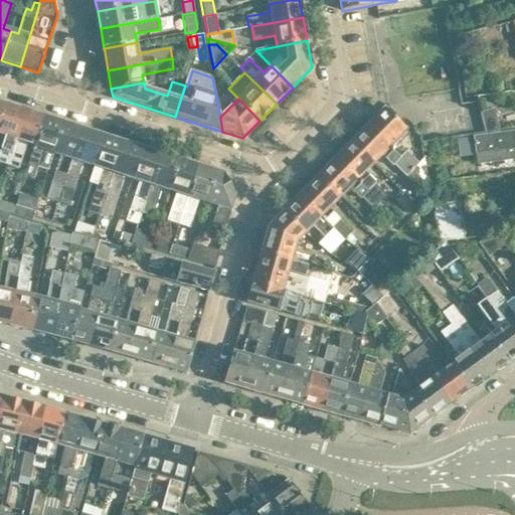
[(0,152),(0,162),(8,165),(26,111),(5,104),(0,120),(0,135),(5,137),(0,152)]
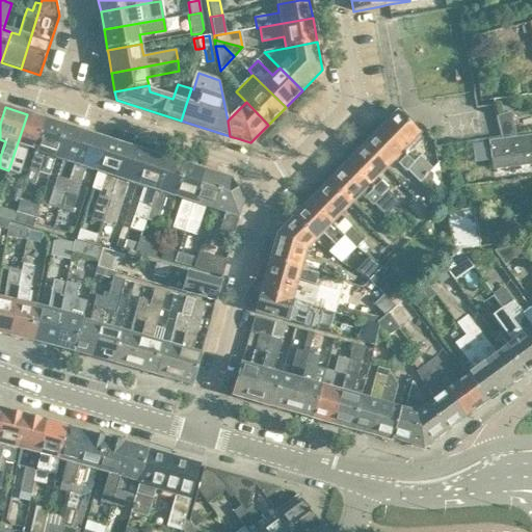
[(383,126),(380,129),(407,155),(423,138),(397,112),(383,126)]
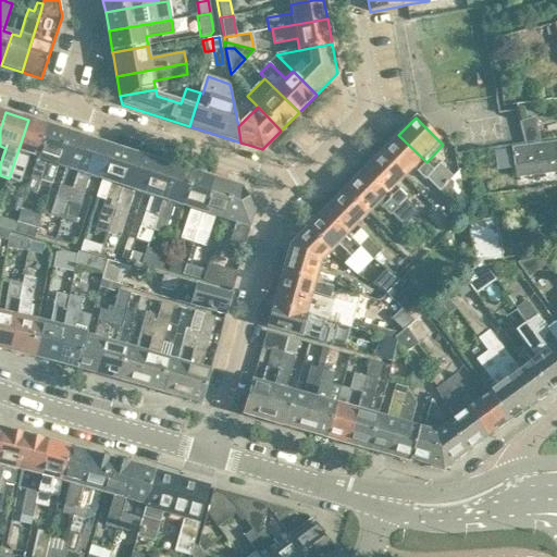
[(535,118),(520,122),(525,145),(542,143),(535,118)]
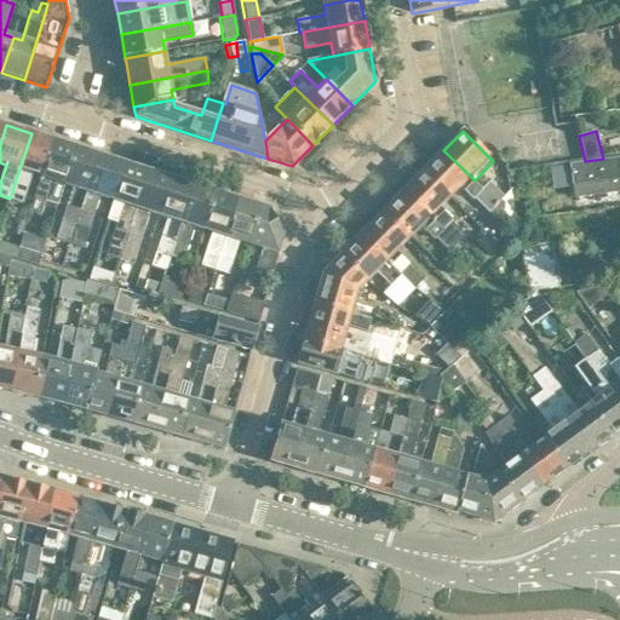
[(53,141),(32,133),(10,199),(22,202),(32,173),(42,176),(53,141)]
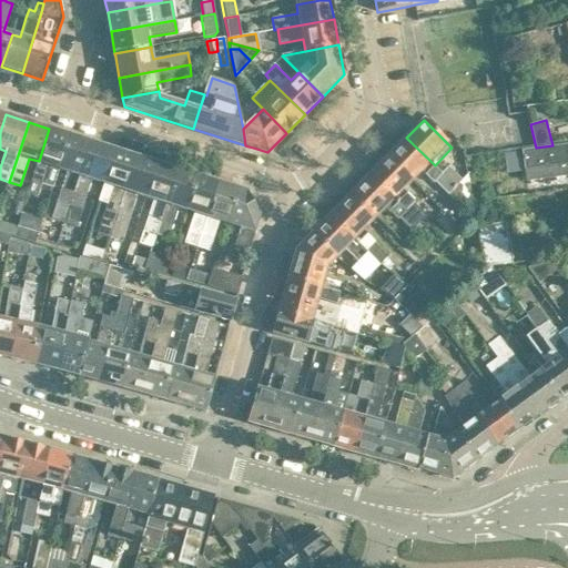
[(53,186),(59,170),(70,135),(49,129),(39,161),(28,193),(36,195),(40,183),(53,186)]
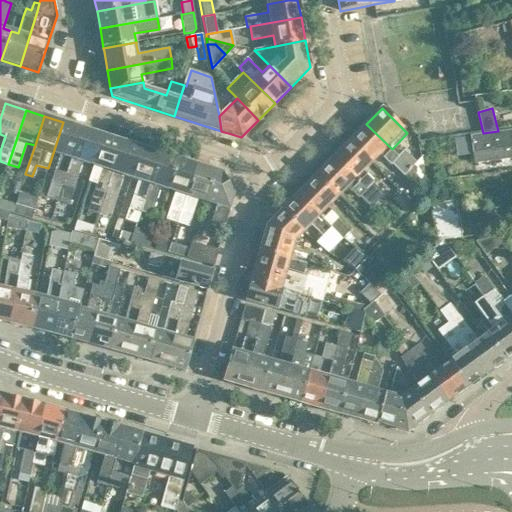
[(58,201),(82,128),(63,122),(53,153),(61,155),(47,197),(58,201)]
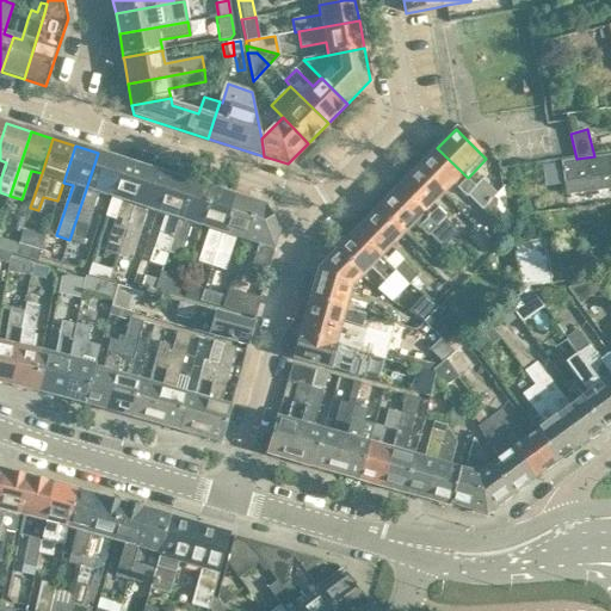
[(437,148),(418,168),(443,192),(451,184),(467,198),(468,196),(483,211),(492,202),(476,187),(467,178),(468,178),(437,148)]
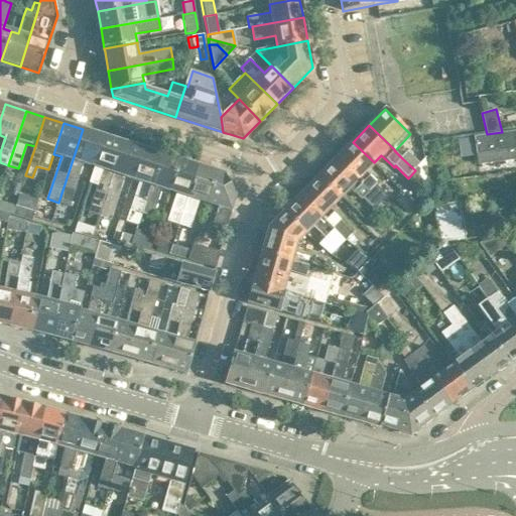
[(104,136),(83,129),(58,203),(71,207),(84,164),(91,166),(94,167),(104,136)]
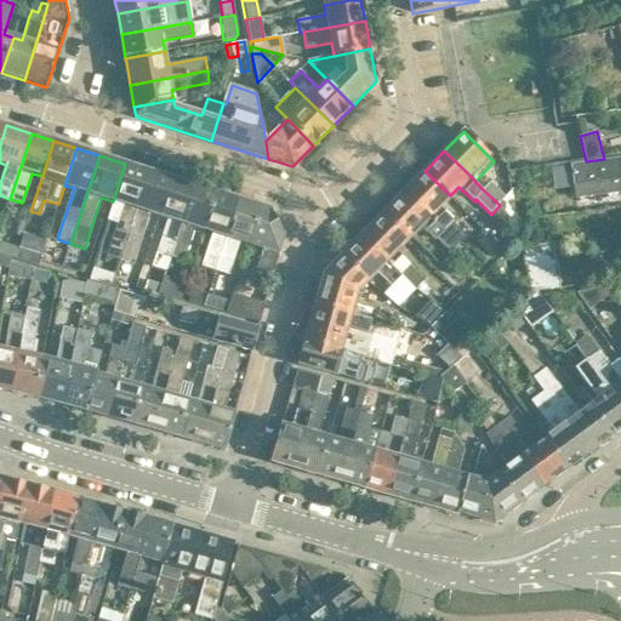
[(620,157),(586,163),(573,164),(575,188),(620,182),(620,157)]
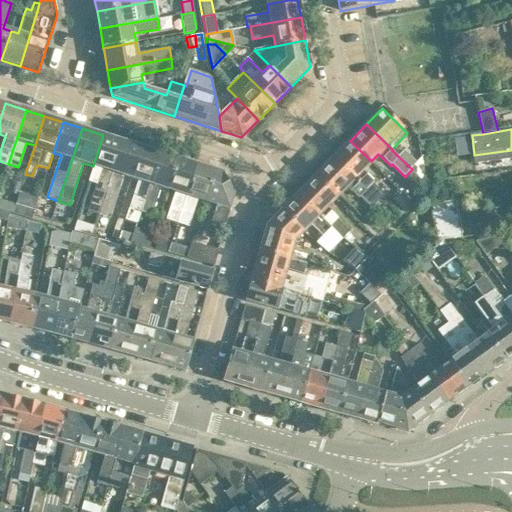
[(96,185),(88,211),(99,214),(123,141),(103,135),(93,166),(88,182),(96,185)]
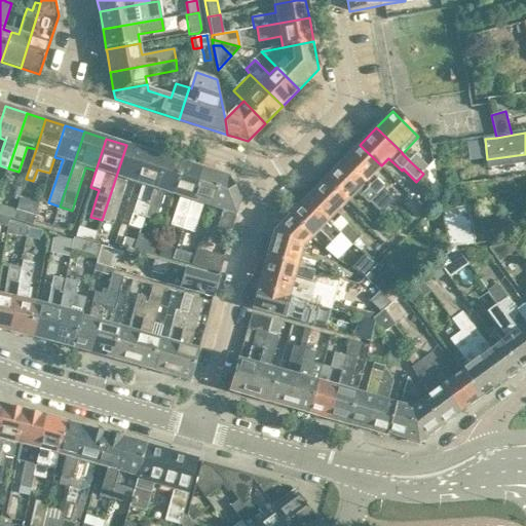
[(470,155),(483,153),(481,140),(467,141),(470,155)]
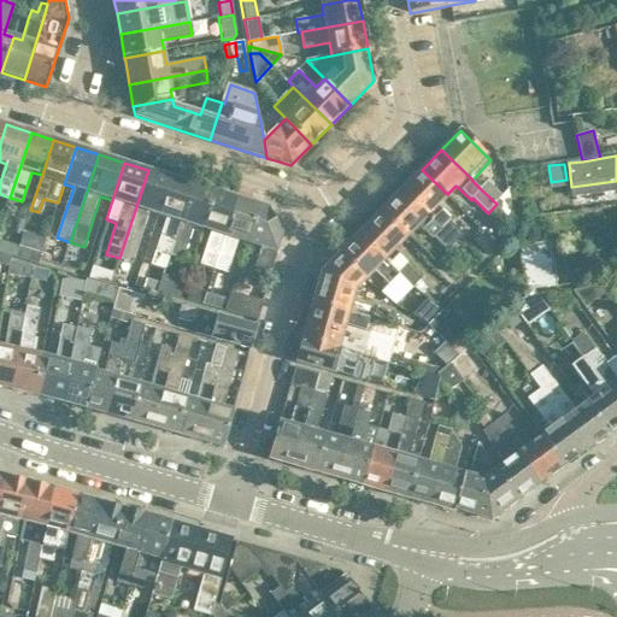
[(150,212),(158,215),(170,177),(148,170),(119,258),(133,263),(150,212)]
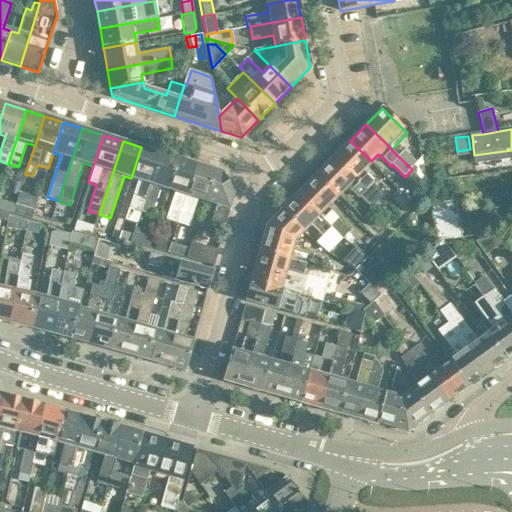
[(362,170),(371,161),(350,141),(334,157),(379,201),(385,195),(374,184),(375,182),(362,170)]
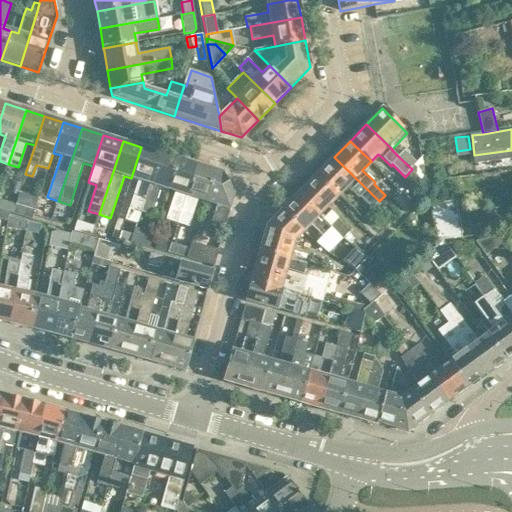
[(137,223),(140,212),(159,153),(141,147),(131,178),(139,181),(126,219),(137,223)]
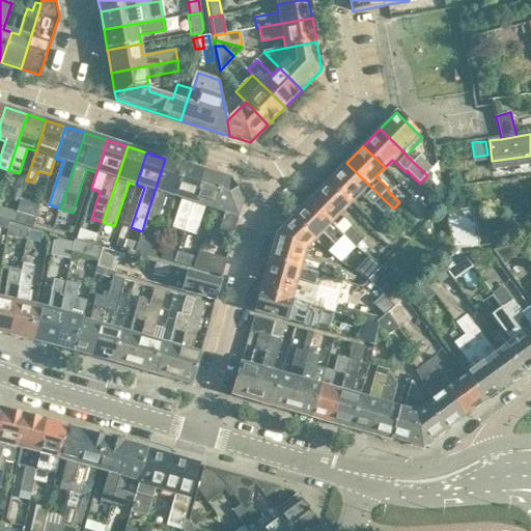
[(420,157),(414,163),(427,175),(435,183),(441,189),(437,166),(434,169),(420,157)]
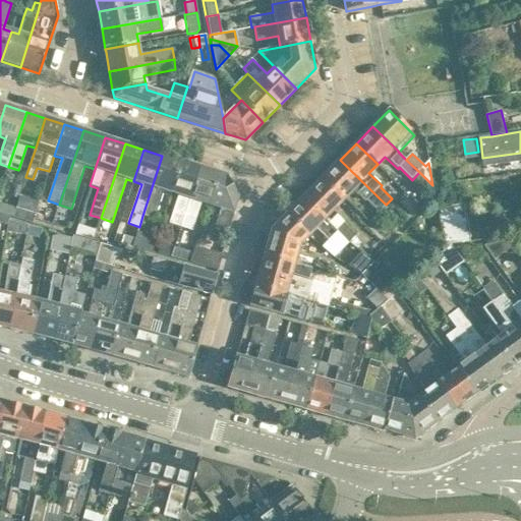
[(180,162),(162,156),(142,216),(154,219),(163,191),(171,193),(180,162)]
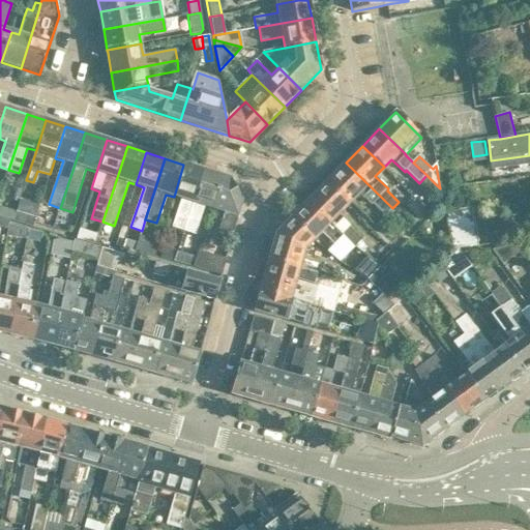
[(328,180),(326,182),(348,203),(358,193),(372,206),(373,204),(384,216),(392,208),(346,163),(328,180)]
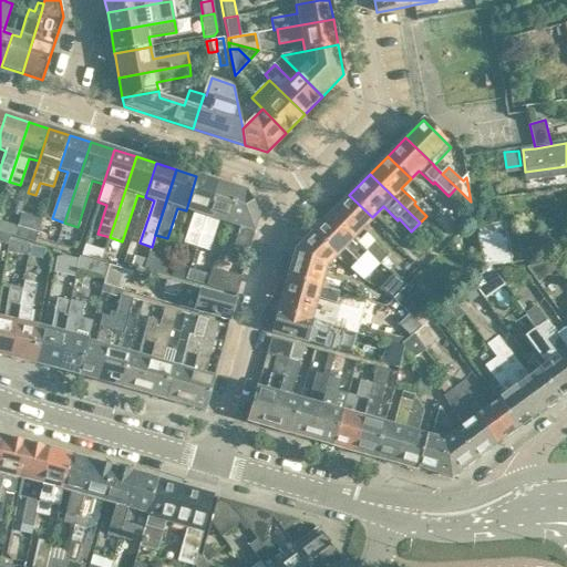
[(196,246),(217,183),(196,176),(186,210),(194,214),(184,243),(196,246)]
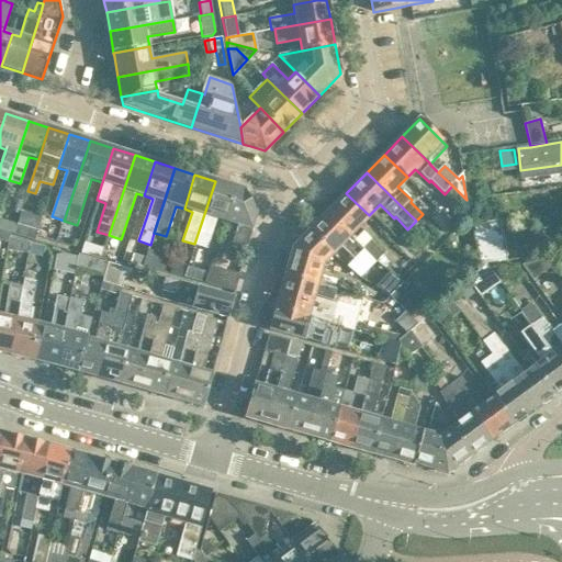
[(216,220),(225,222),(236,188),(215,181),(194,244),(206,248),(216,220)]
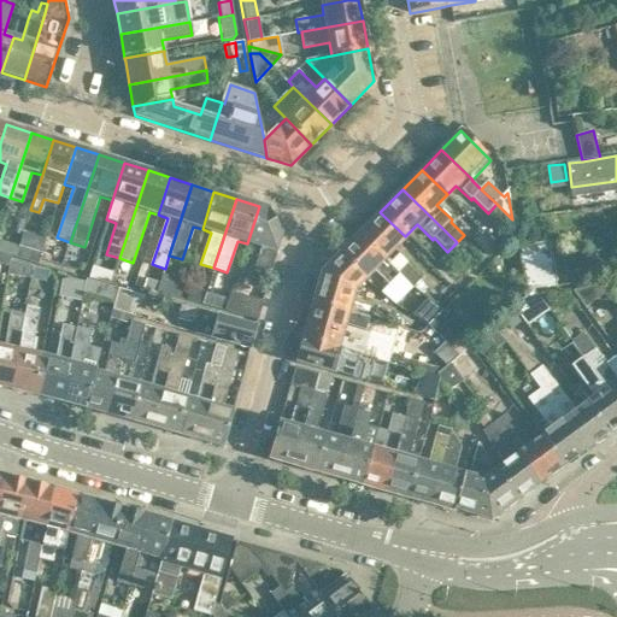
[(268,209),(259,206),(247,244),(260,248),(252,280),(268,285),(281,234),(268,209)]
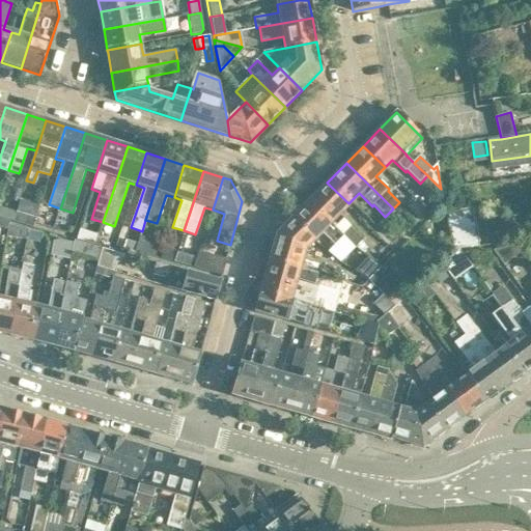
[(309,200),(335,225),(342,217),(339,214),(348,203),(327,183),(309,200)]
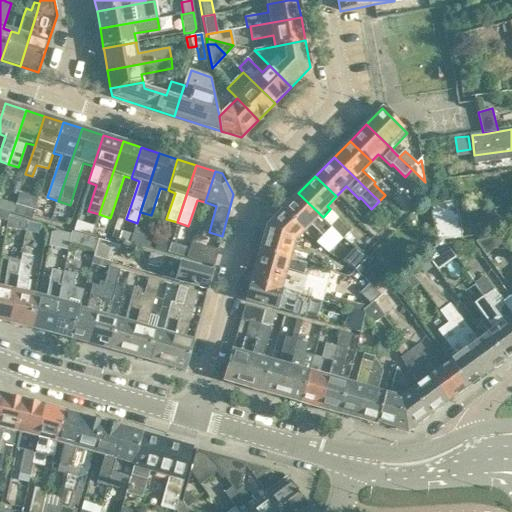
[(402,191),(397,196),(405,203),(410,199),(402,191)]
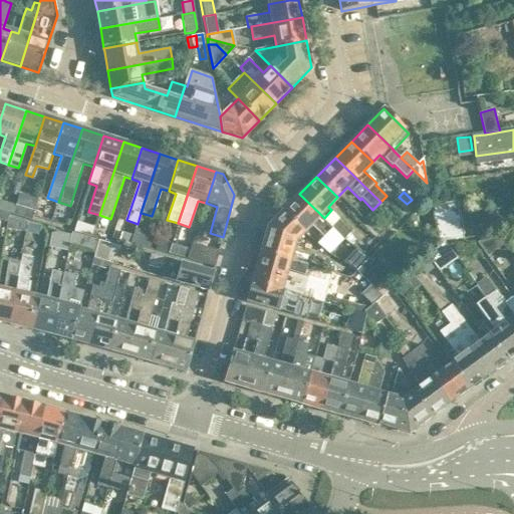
[(299,194),(283,211),(304,231),(311,224),(325,237),(334,228),(332,227),(324,218),(299,194)]
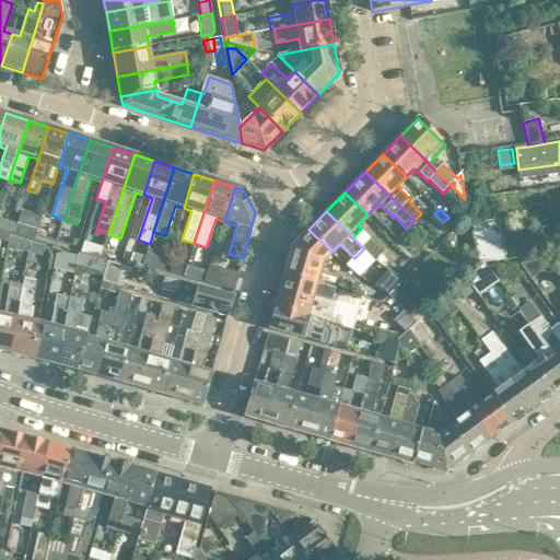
[(0,230),(10,233),(13,234),(16,223),(0,217),(0,230)]
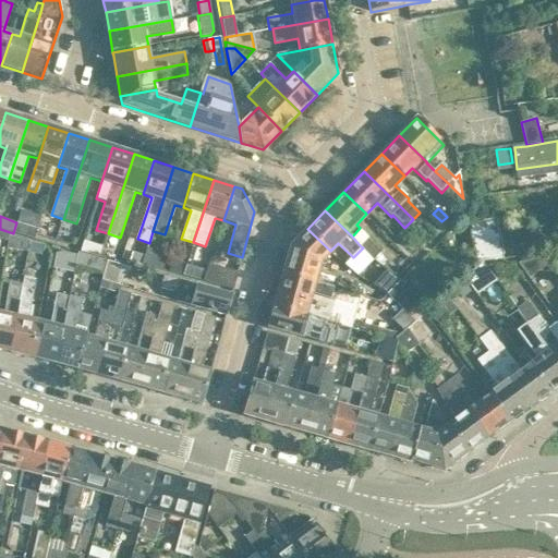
[(482,261),(483,261),(505,258),(497,218),(469,223),(476,262),(482,261)]
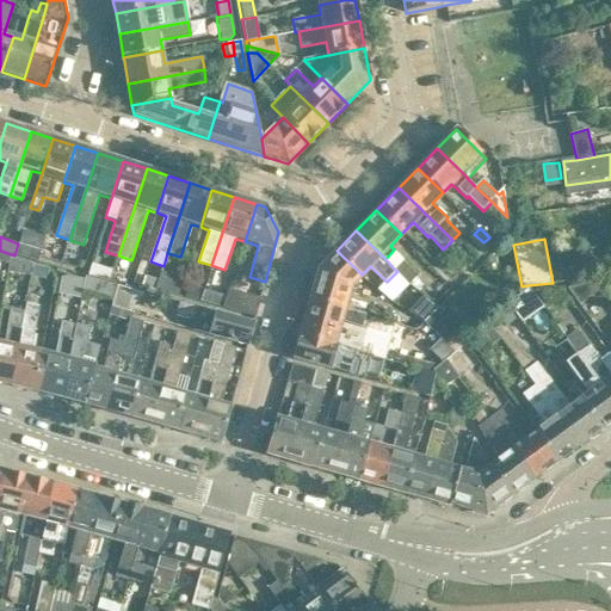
[(39,257),(41,251),(18,244),(14,255),(37,261),(39,257)]
